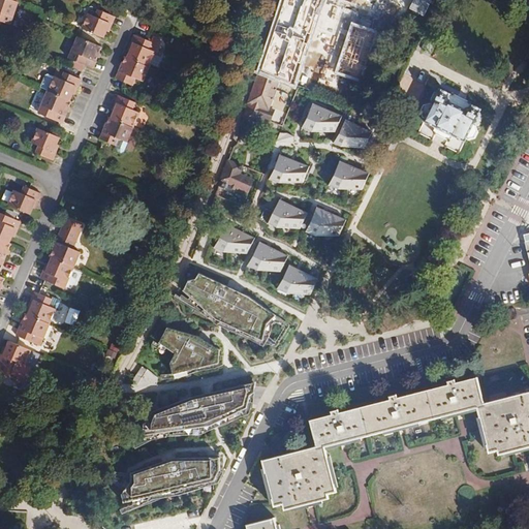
[(13,18),(19,2),(9,0),(0,0),(0,21),(3,22),(5,14),(13,18)]
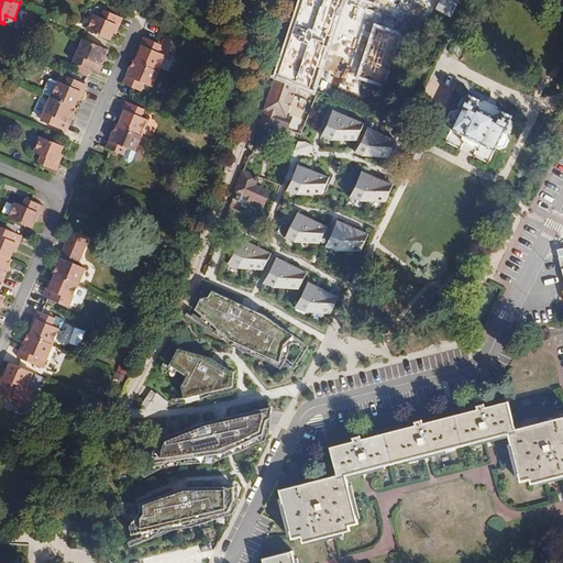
[(343,0),(297,0),(273,79),(296,87),(315,92),(343,0)]
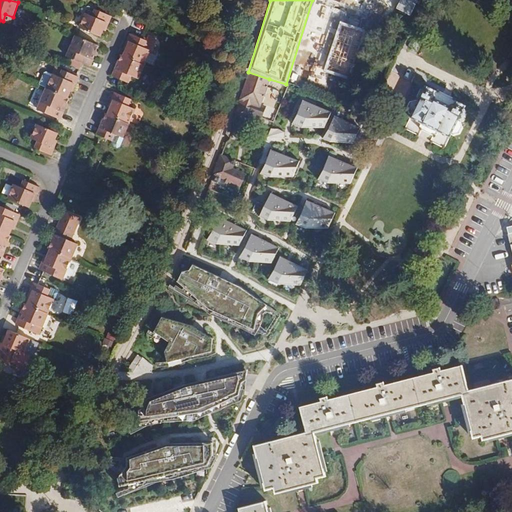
[(93,17),(96,10),(89,7),(87,8),(85,12),(85,14),(86,14),(93,17)]
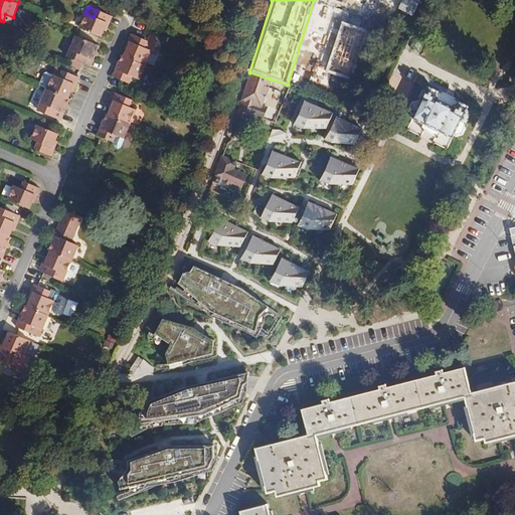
[(101,37),(107,23),(109,24),(112,17),(97,10),(94,17),(87,14),(80,29),(101,37)]
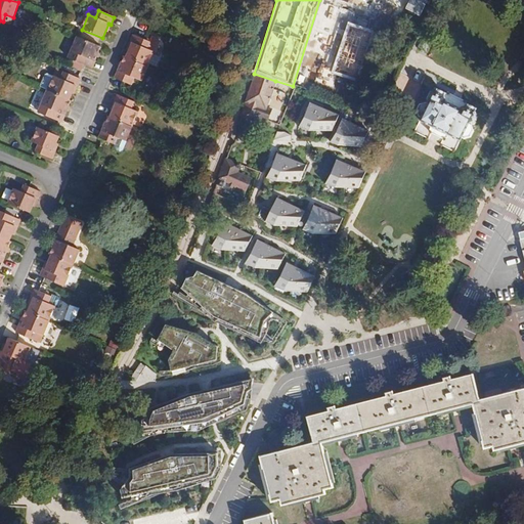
[(378,31),(348,22),(332,73),(361,83),(378,31)]
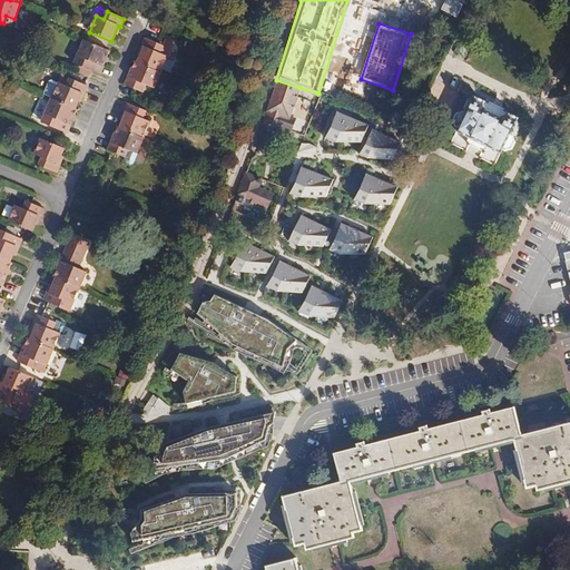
[(161,74),(168,58),(159,55),(163,46),(146,38),(141,47),(144,47),(145,47),(138,64),(161,74)]
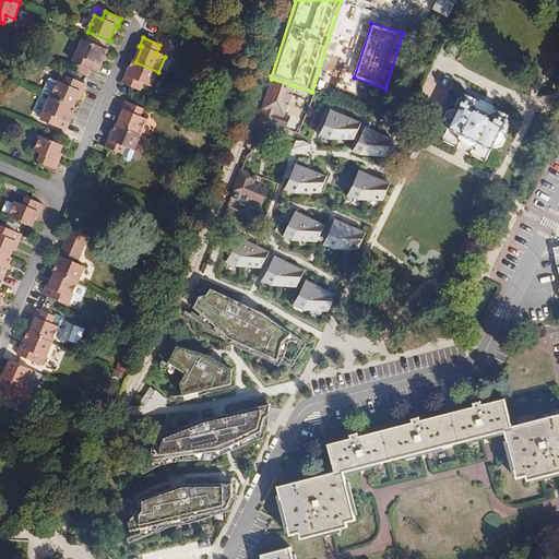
[(98,73),(108,49),(83,39),(82,39),(75,56),(84,59),(81,67),(98,73)]
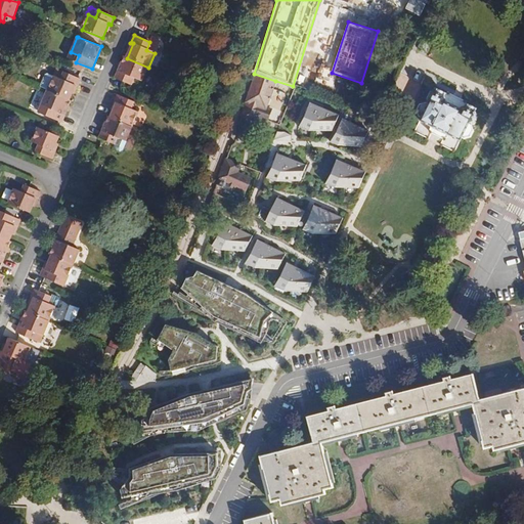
[(155,52),(160,43),(159,40),(151,37),(149,42),(146,50),(155,53),(155,52)]
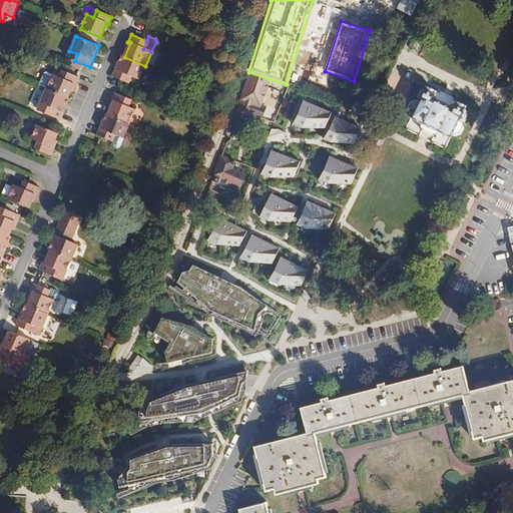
[(138,80),(145,66),(124,57),(121,56),(112,77),(128,84),(131,77),(138,80)]
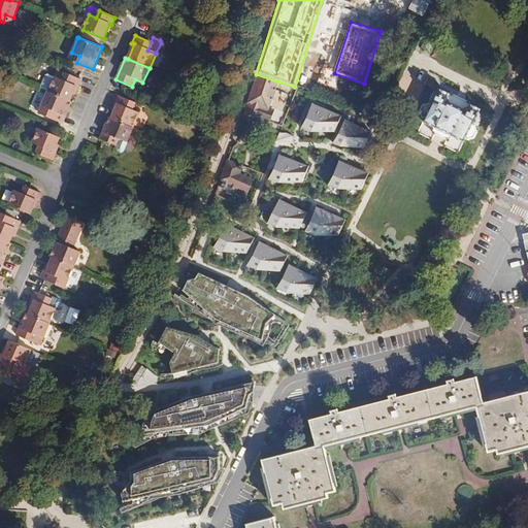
[(70,101),(75,87),(77,88),(81,79),(65,72),(62,80),(47,75),(45,75),(40,88),(47,92),(70,101)]
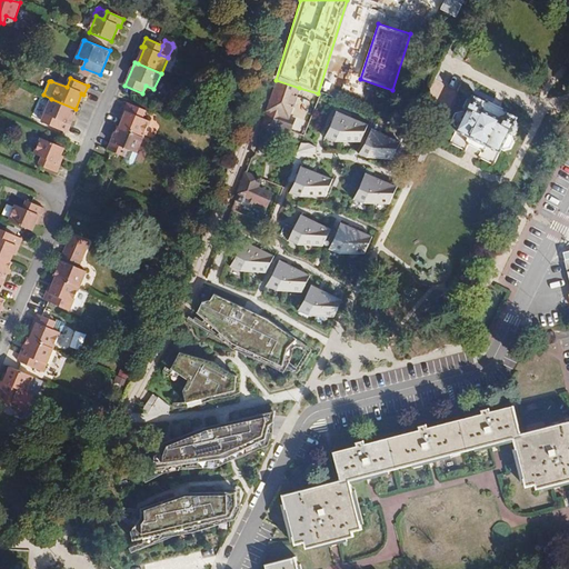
[(288,118),(299,88),(276,80),(260,127),(278,133),(280,128),(289,131),(292,120),(288,118)]
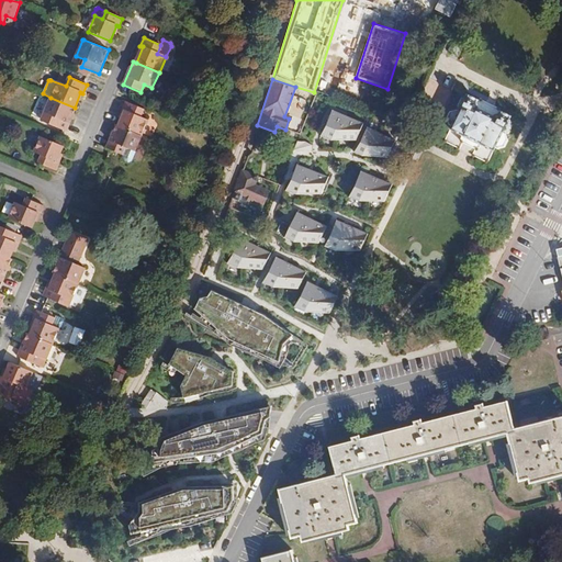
[(504,133),(509,122),(508,119),(509,116),(501,112),(499,109),(481,100),(478,101),(469,97),(461,113),(456,110),(449,112),(446,119),(449,127),(493,148),(495,148),(497,149),(505,147),(508,141),(506,135),(504,133)]
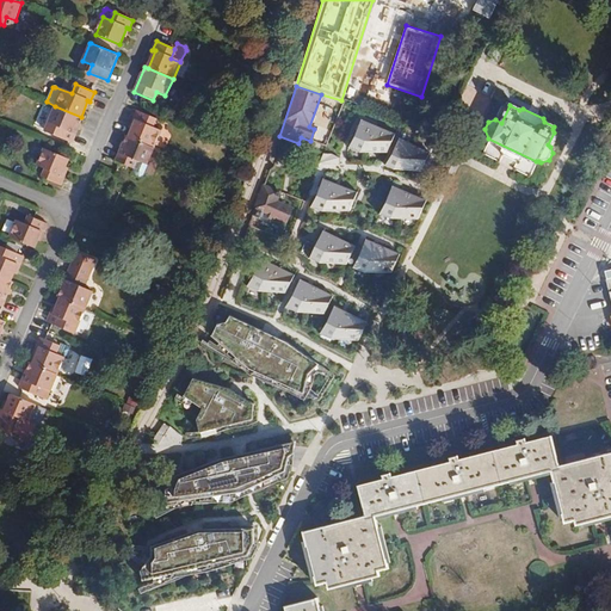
[(72,143),(82,118),(81,117),(55,106),(48,123),(56,127),(53,135),(72,143)]
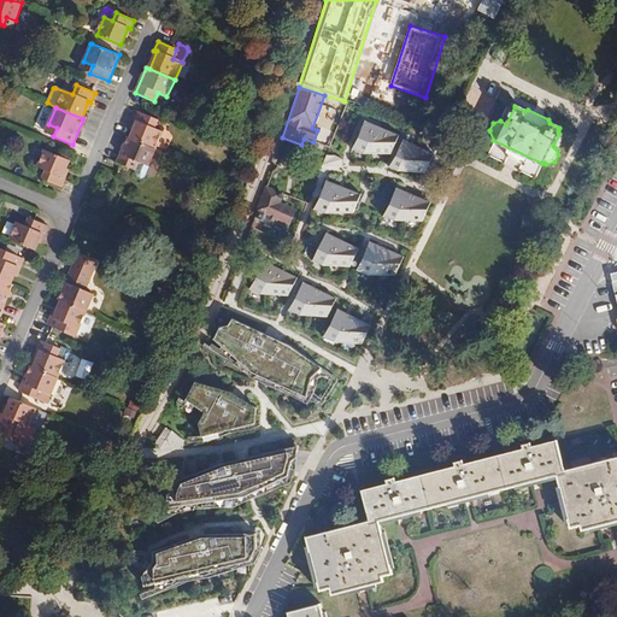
[(163,131),(154,128),(158,119),(139,112),(135,121),(137,122),(130,139),(156,150),(163,131)]
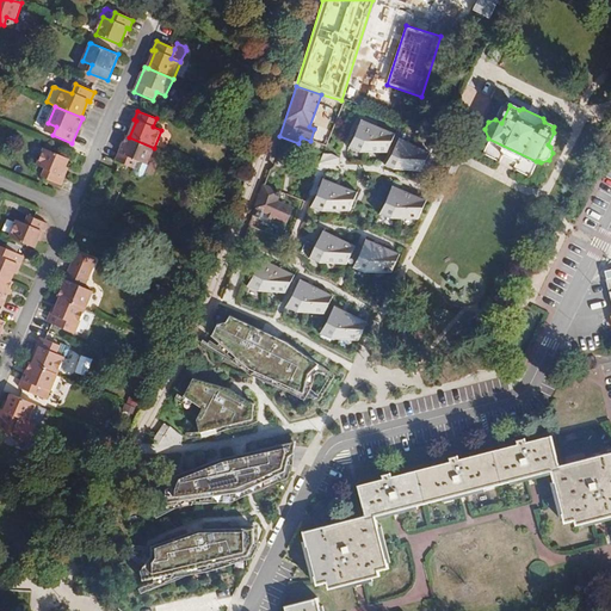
[(389,144),(396,129),(363,113),(350,140),(362,146),(389,144)]
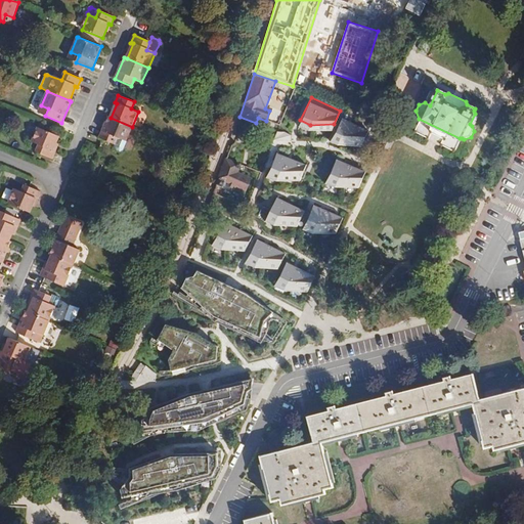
[(361,140),(368,126),(341,114),(331,137),(341,141),(361,140)]
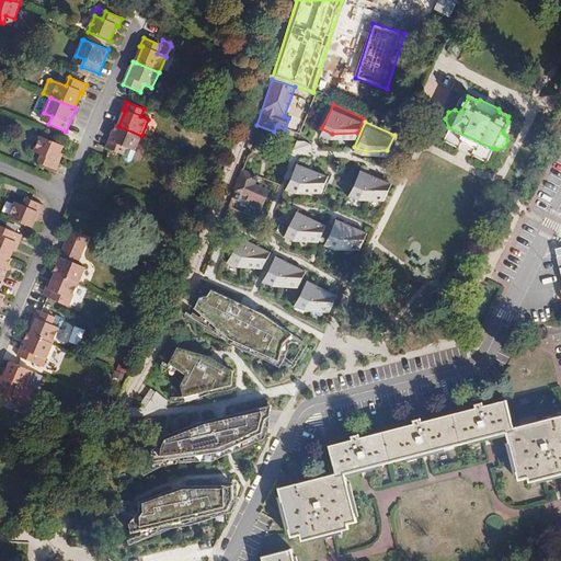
[(135,151),(141,136),(118,126),(116,125),(106,148),(123,156),(126,148),(135,151)]
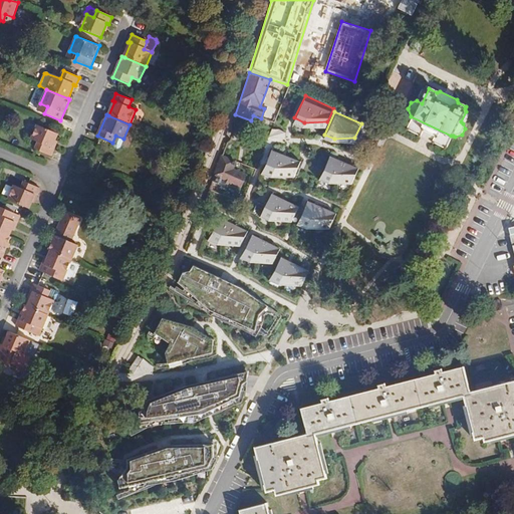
[(31,140),(38,142),(35,150),(51,157),(54,149),(52,148),(58,134),(37,124),(31,140)]
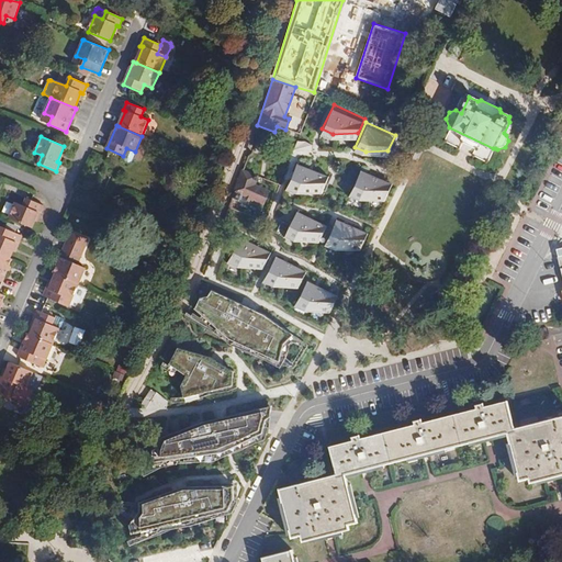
[(132,161),(135,153),(135,152),(126,148),(123,156),(123,157),(124,161),(127,163),(132,161)]
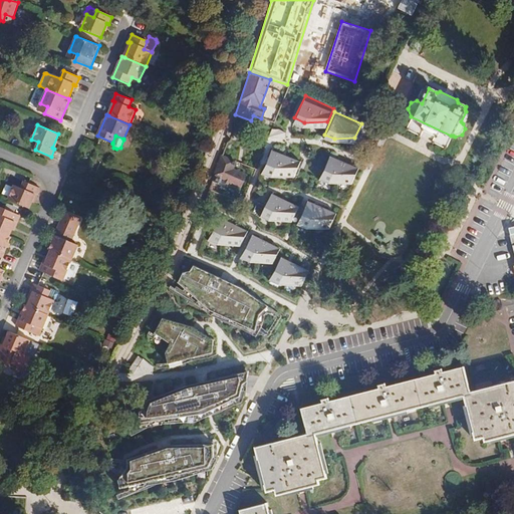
[(293,172),(297,158),(272,147),(262,168),(272,172),(293,172)]
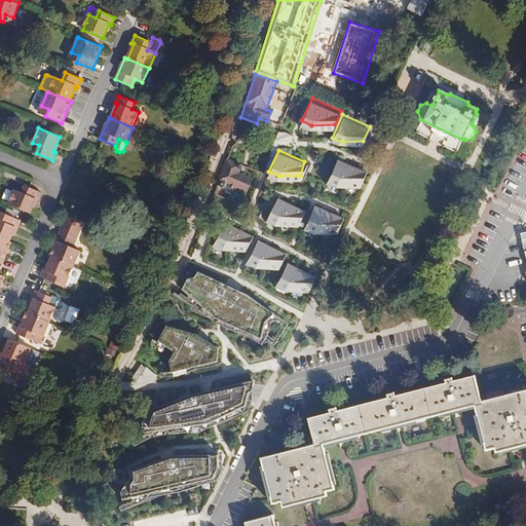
[(361,184),(367,170),(340,155),(328,178),(337,183),(361,184)]
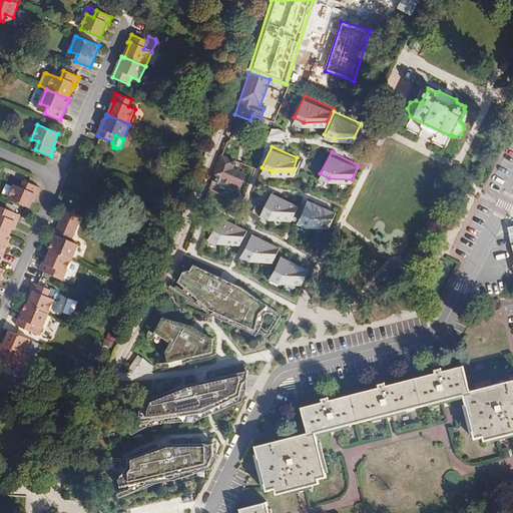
[(244,174),(232,169),(235,161),(221,155),(211,181),(218,184),(220,178),(240,186),(244,174)]
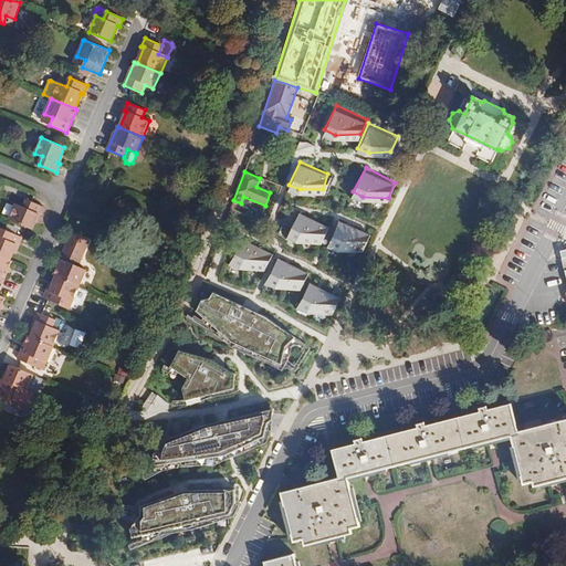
[(32,230),(39,215),(41,216),(44,208),(27,200),(23,208),(16,205),(9,220),(32,230)]
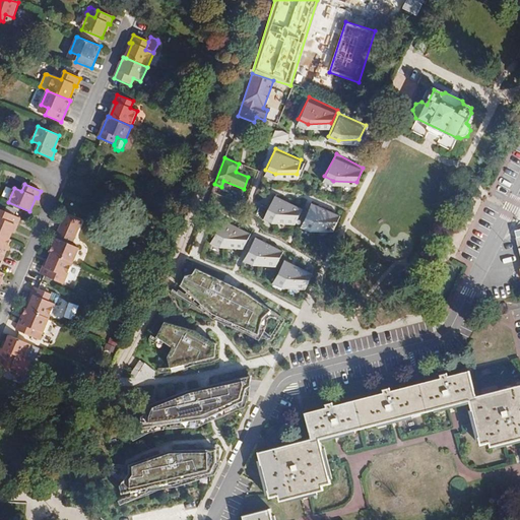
[(260,199),(255,211),(272,218),(296,219),(302,205),(274,191),(268,204),(260,199)]
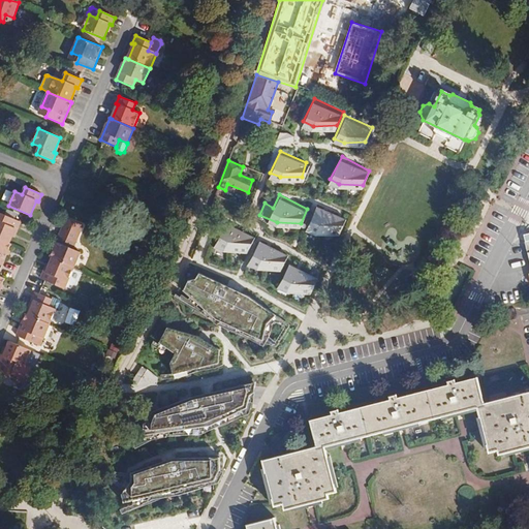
[(337,226),(343,211),(313,199),(303,223),(313,227),(337,226)]
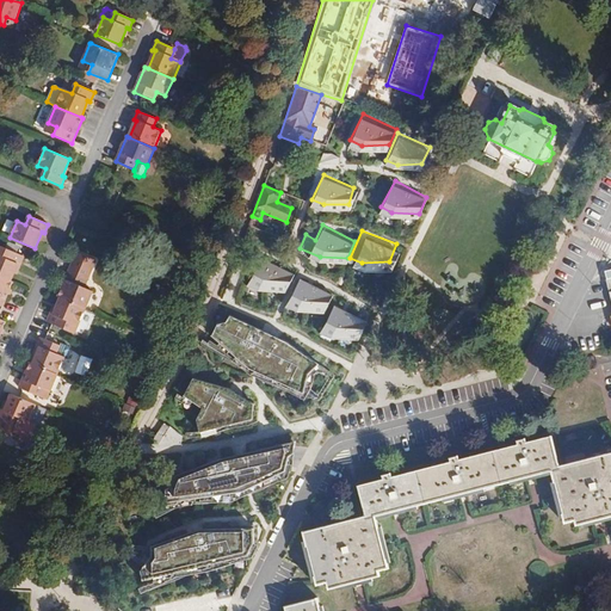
[(0,276),(11,281),(18,265),(20,265),(24,257),(5,250),(2,257),(0,255),(0,276)]
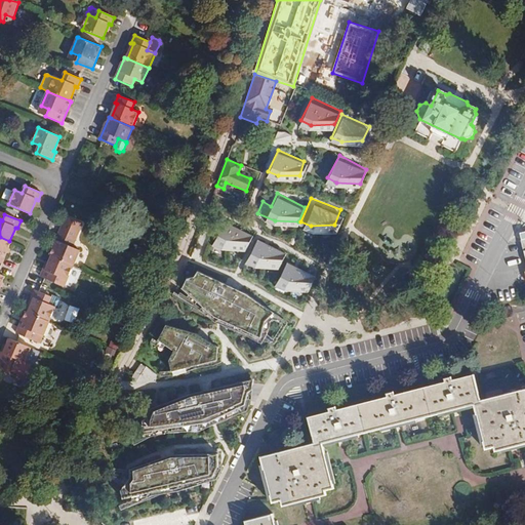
[(244,246),(250,233),(225,217),(212,240),(221,245),(244,246)]
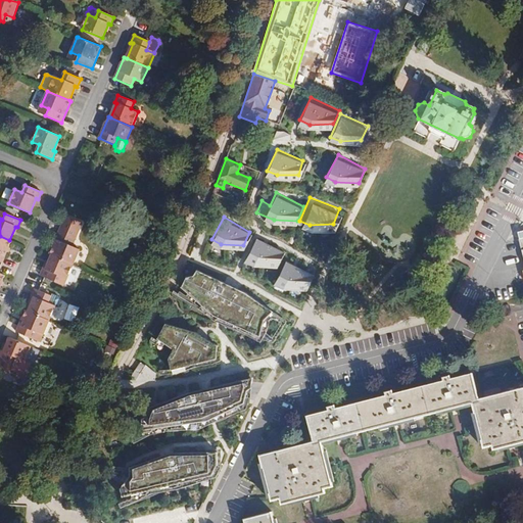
[(79,251),(79,249),(72,246),(75,239),(58,233),(49,254),(51,255),(73,265),(79,251)]
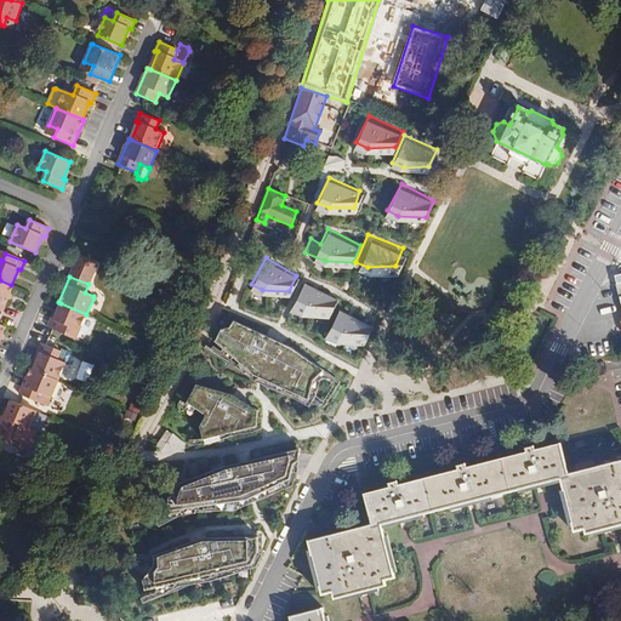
[(0,311),(3,313),(13,286),(11,285),(0,280),(0,311)]
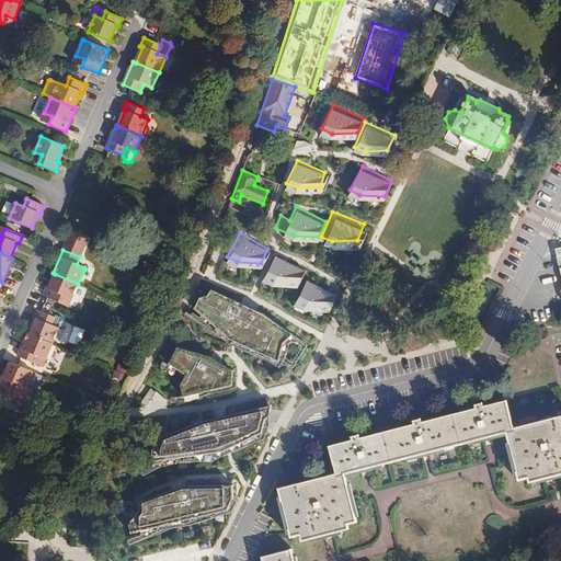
[(297,283),(302,267),(274,253),(262,277),(272,283),(297,283)]
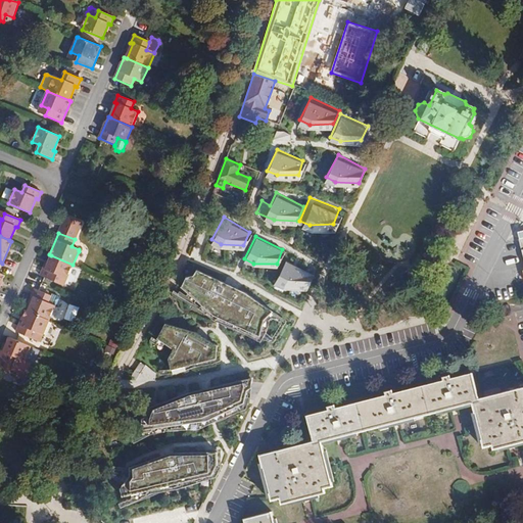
[(66,279),(73,265),(51,255),(45,270),(44,269),(40,276),(56,283),(59,276),(66,279)]
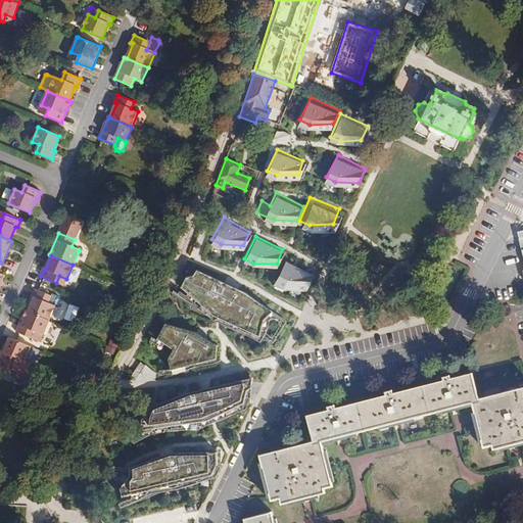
[(306,286),(312,272),(285,258),(274,281),(283,286),(306,286)]
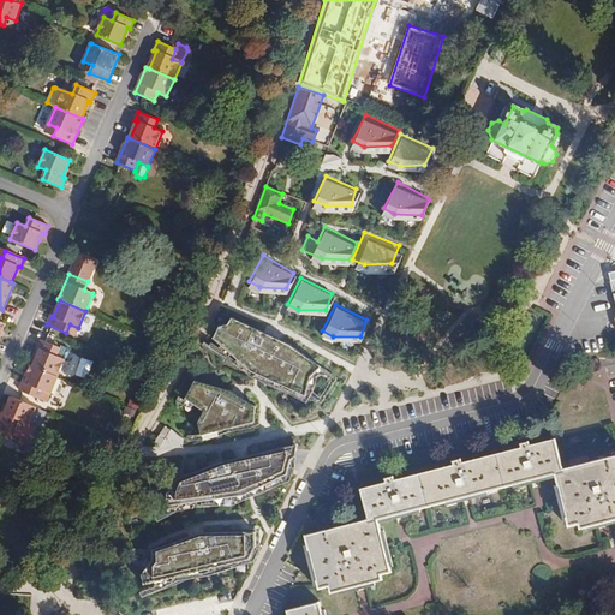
[(308,371),(317,363),(281,338),(228,312),(225,320),(216,321),(210,333),(249,366),(303,392),(308,371)]
